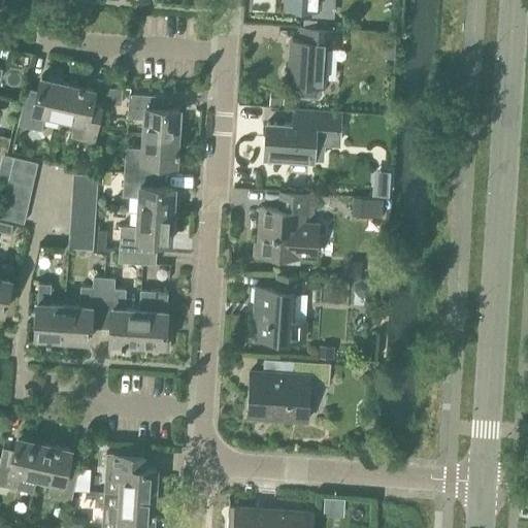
[(286,0),(287,5),(315,7),(314,12),(332,13),(332,0),(286,0)]
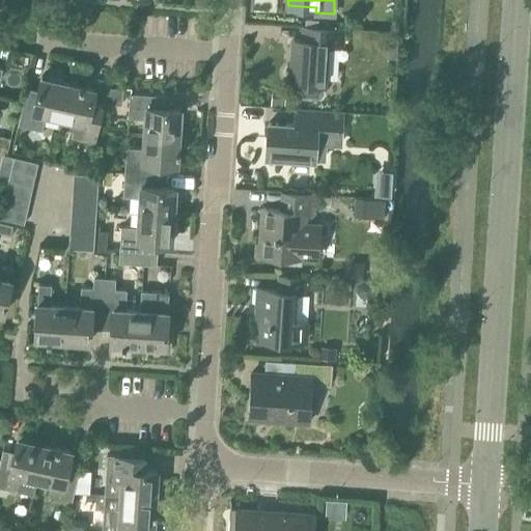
[(325,76),(327,42),(332,42),(332,46),(341,47),(341,30),(304,27),(303,39),(295,39),(291,76),(291,83),(299,84),(298,87),(299,87),(299,92),(302,96),(318,98),(324,93),(324,85),(325,76)]
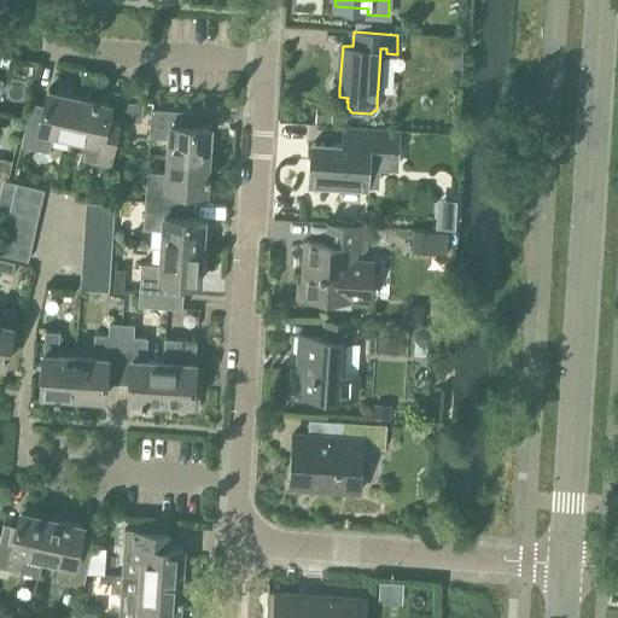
[(46,151),(52,130),(69,135),(79,97),(47,89),(41,114),(28,111),(19,145),(46,151)]
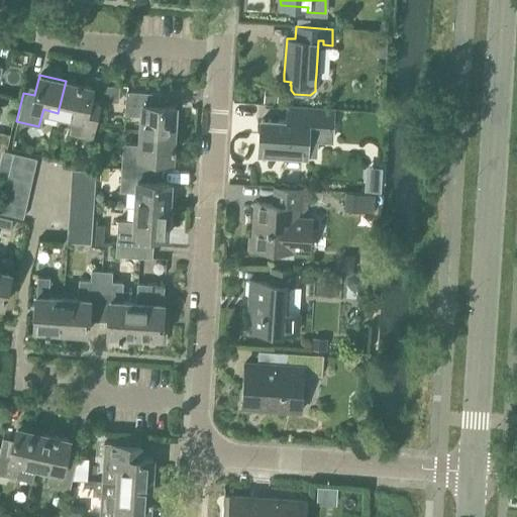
[(58,113),(56,125),(70,129),(69,133),(92,138),(94,127),(98,110),(100,102),(89,99),(92,87),(66,81),(58,113)]
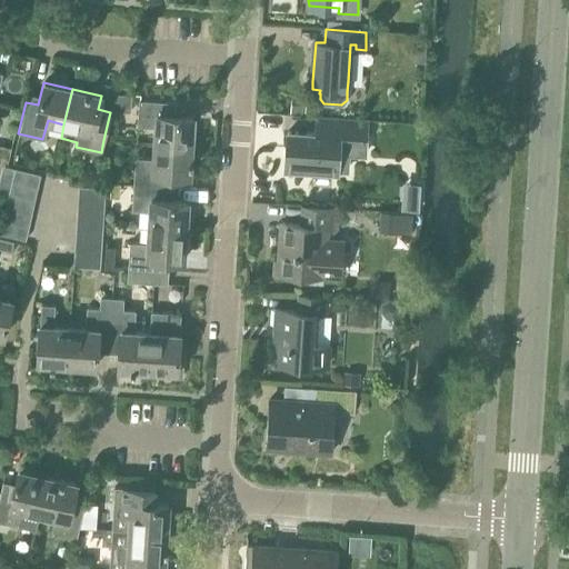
[(116,93),(112,110),(132,111),(132,95),(116,93)]
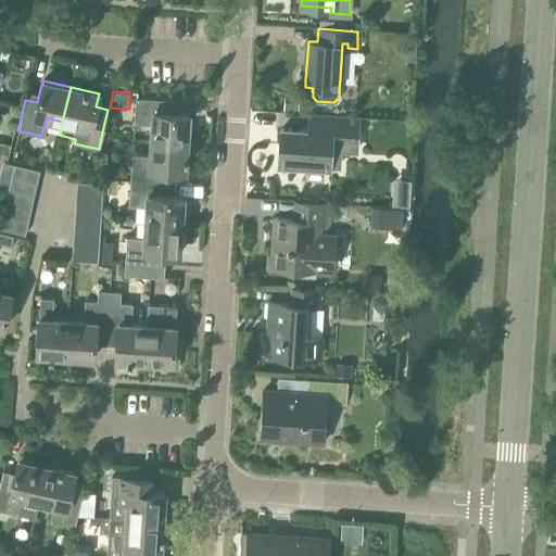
[(286,97),(285,108),(299,109),(300,98),(286,97)]
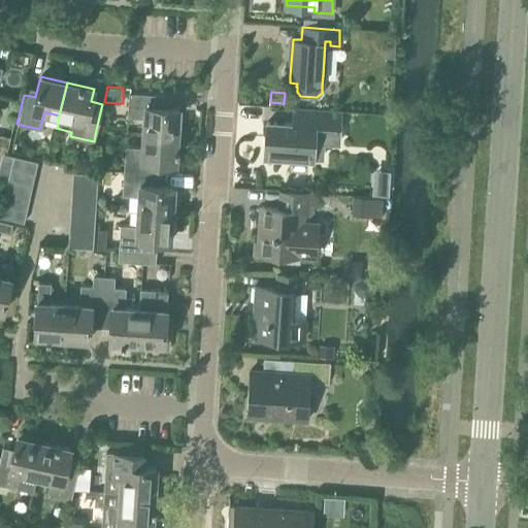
[(169,95),(128,93),(127,117),(143,118),(143,133),(177,135),(179,108),(168,108),(169,95)]
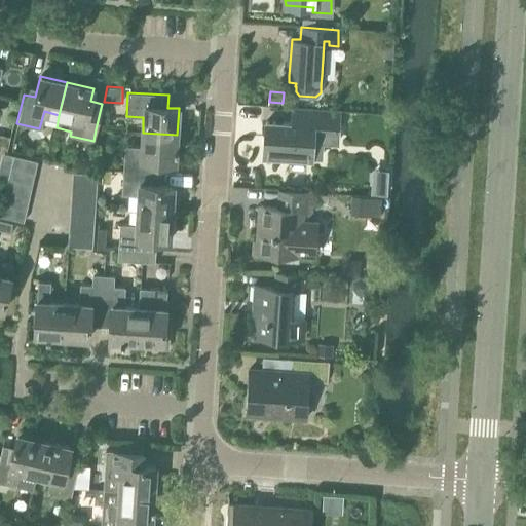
[(332,111),(295,109),(294,124),(268,122),(265,156),(312,160),(314,133),(331,134),(332,111)]
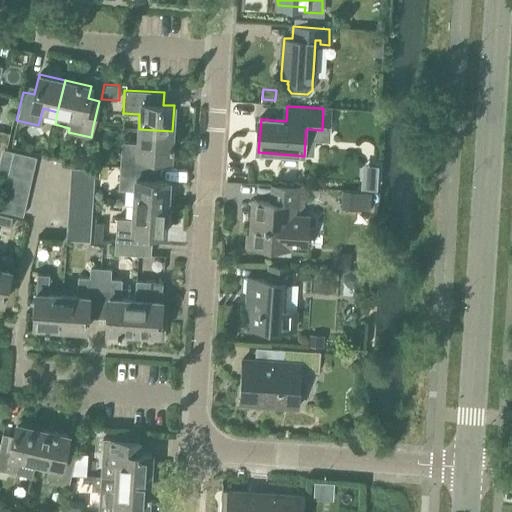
[(172,131),(139,129),(138,143),(121,143),(120,166),(149,168),(150,157),(170,158),(172,131)]
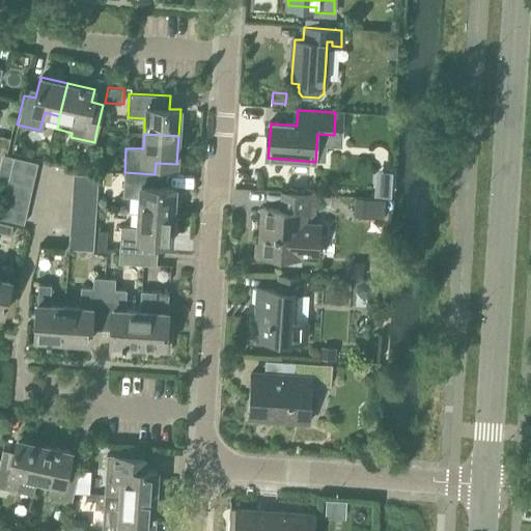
[(37,163),(16,158),(12,169),(34,174),(37,163)]
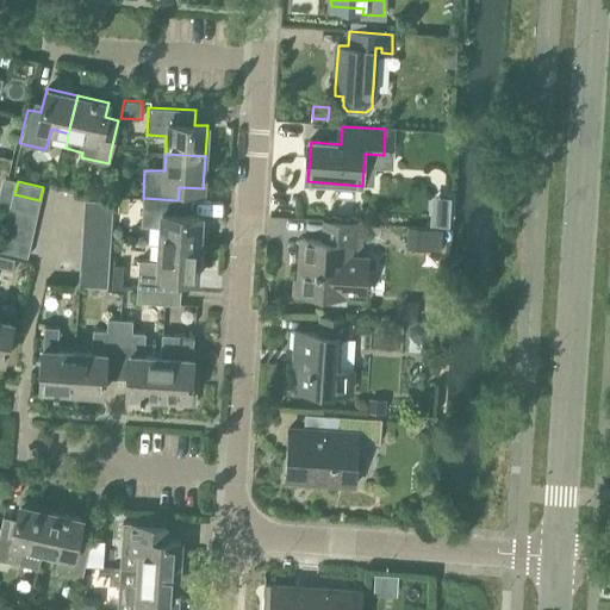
[(11,209),(37,215),(39,200),(14,194),(12,206),(11,209)]
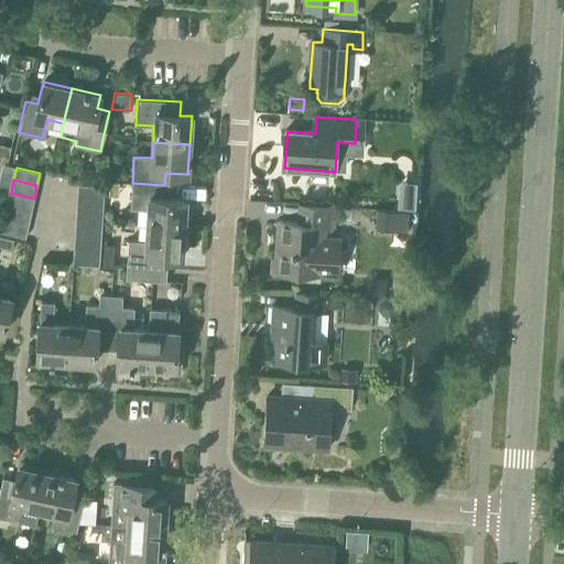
[(148,226),(184,229),(186,199),(163,198),(164,185),(132,183),(130,208),(149,209),(148,226)]
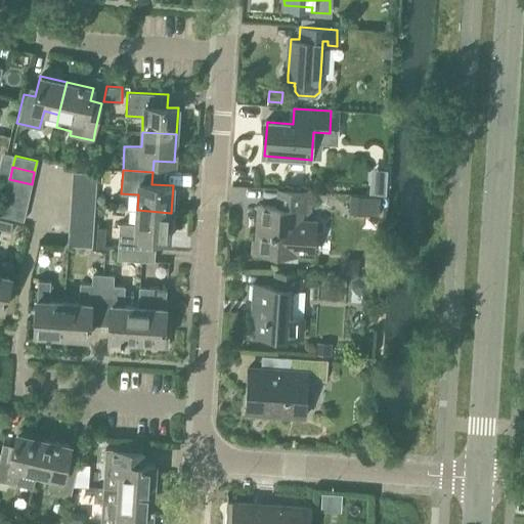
[(96,172),(72,171),(71,183),(96,184),(96,172)]
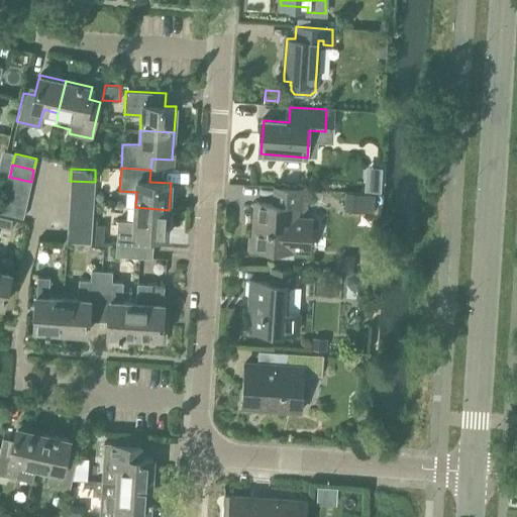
[(9,177),(7,189),(28,194),(31,182),(9,177)]
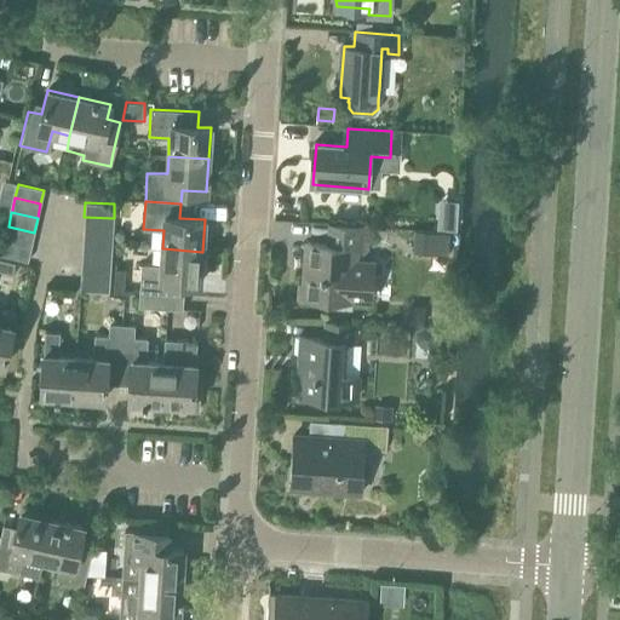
[(114,218),(84,217),(84,231),(113,233),(114,218)]
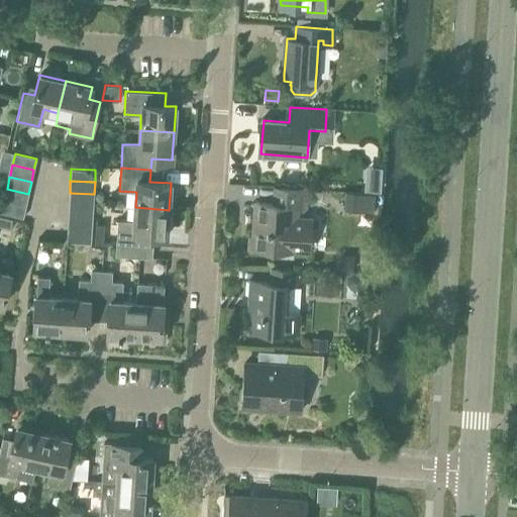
[(28,194),(7,189),(4,200),(25,205),(28,194)]
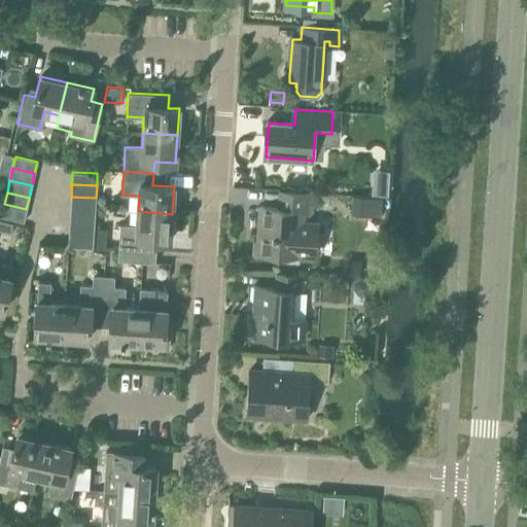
[(266,254),(266,252),(317,256),(318,224),(311,223),(313,194),(286,192),(285,208),(261,207),(258,242),(254,241),(253,253),(266,254)]
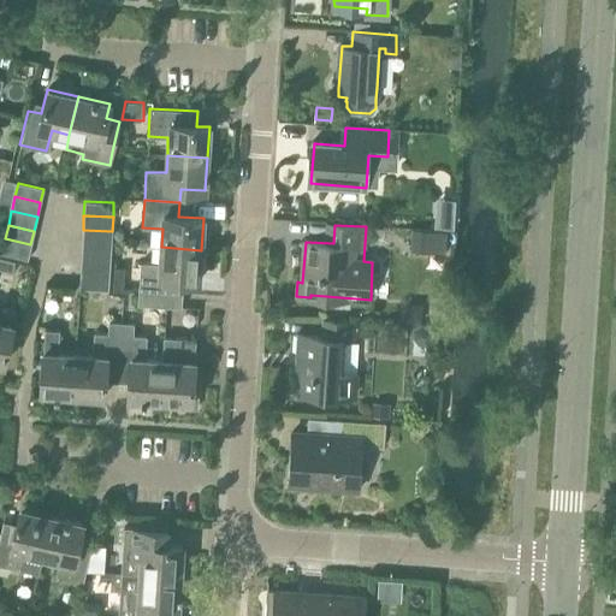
[(112,231),(83,230),(82,244),(111,246),(112,231)]
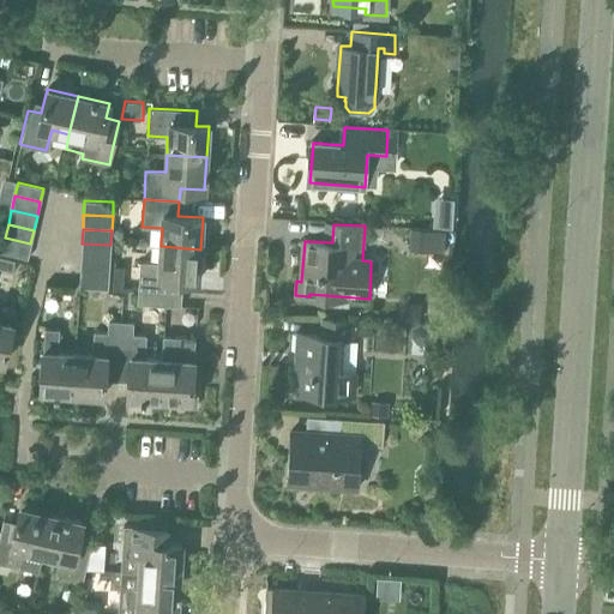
[(1,253),(28,259),(30,244),(5,238),(1,253)]
